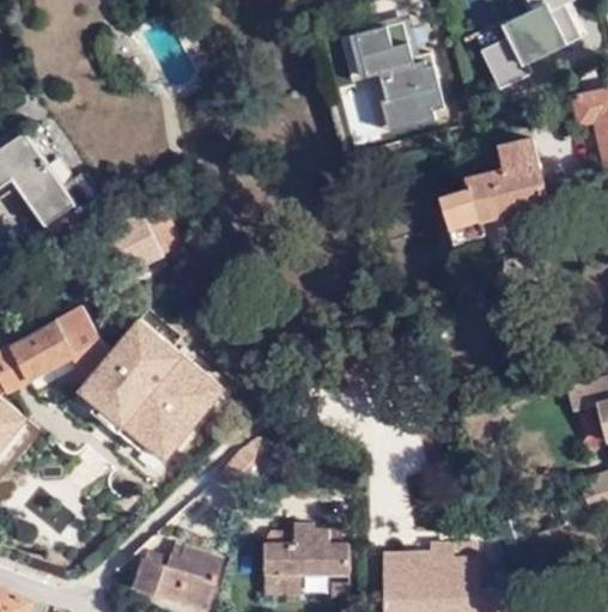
[(461,0),(474,26),(506,11),(502,0),(461,0)]
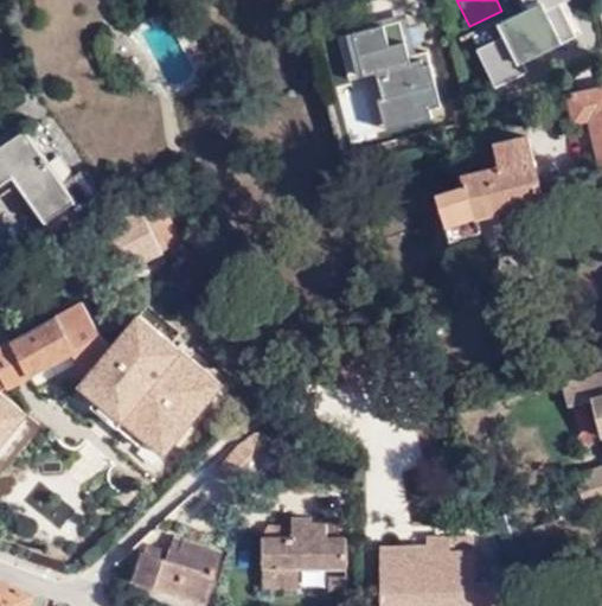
[(568,2),(567,0),(516,0),(523,12),(490,29),(498,42),(471,53),(491,94),(526,77),(520,68),(572,42),(555,10),(568,2)]
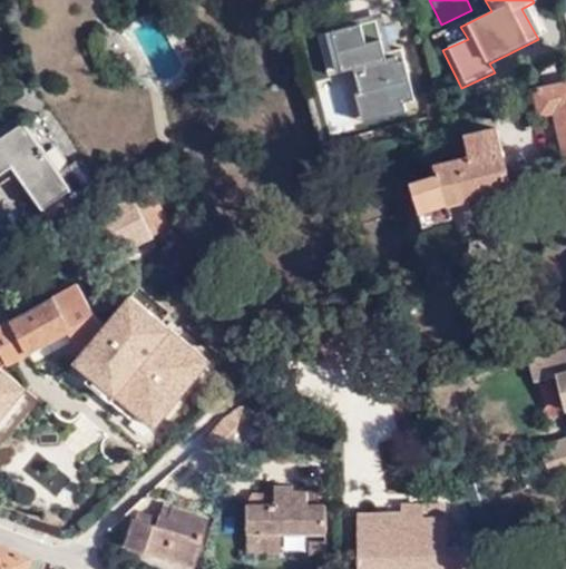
[(381,56),(373,20),(316,36),(327,77),(349,71),(360,127),(403,117),(400,105),(411,102),(400,51),(381,56)]
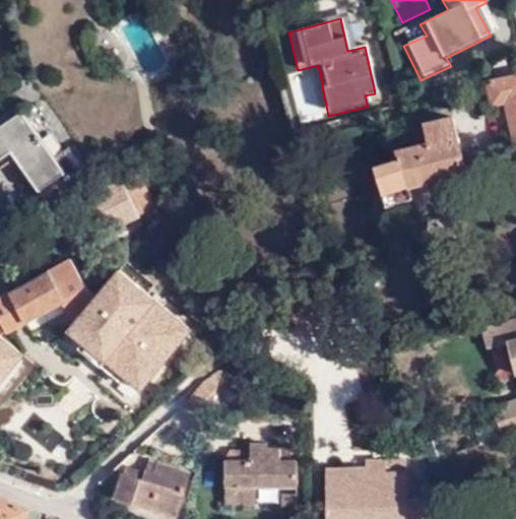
[(515,114),(515,74),(486,81),(491,105),(504,102),(507,116),(515,114)]
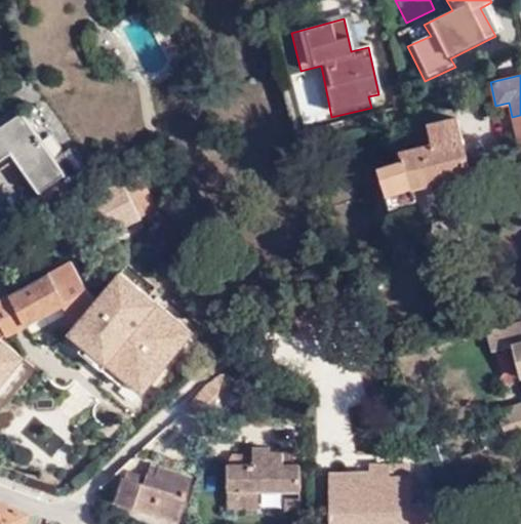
[(69,183),(16,104),(0,114),(0,144),(1,143),(41,200),(69,183)]
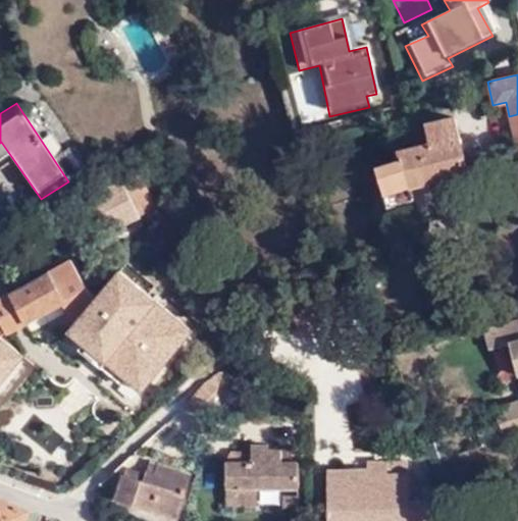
[(517,114),(509,116),(515,145),(517,145),(517,114)]
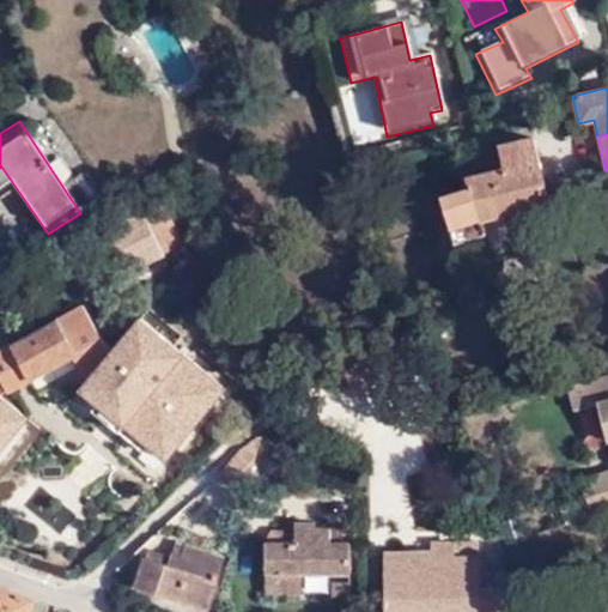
[(467,183),(436,191),(448,238),(481,229),(479,216),(545,200),(530,135),(497,144),(503,164),(464,175),(467,183)]
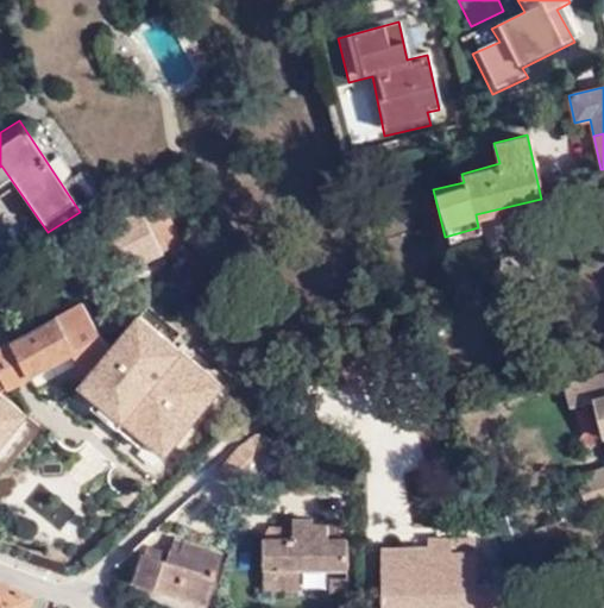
[(170,238),(150,201),(95,229),(115,267),(170,238)]
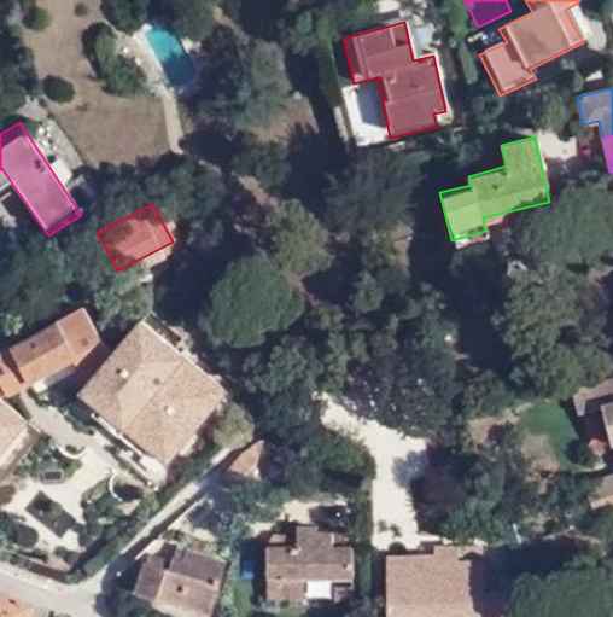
[(7,348),(25,382),(70,358),(85,384),(107,356),(81,307),(7,348)]
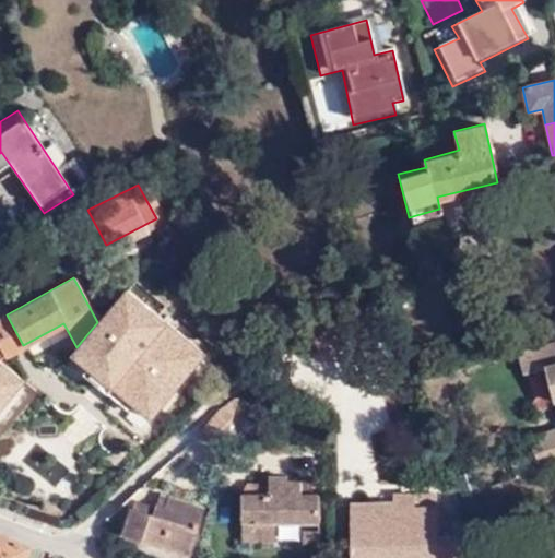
[(82,374),(128,411),(132,405),(149,418),(201,353),(124,289),(97,322),(77,347),(70,355),(86,368),(82,374)]
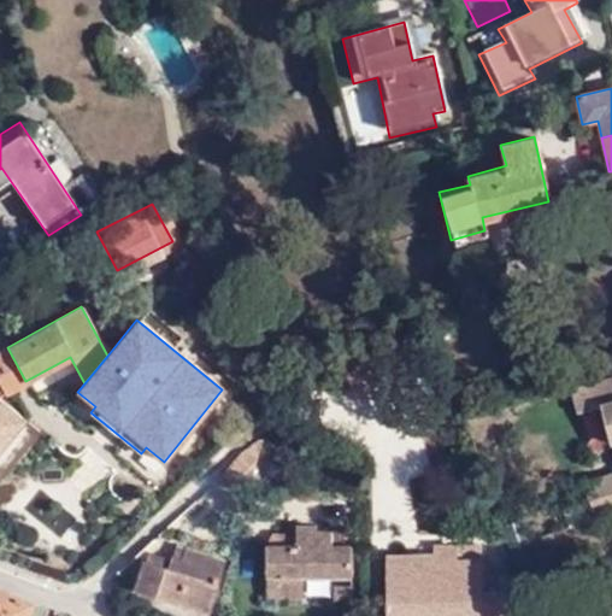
[(25,381),(7,347),(0,351),(0,369),(11,389),(25,381)]
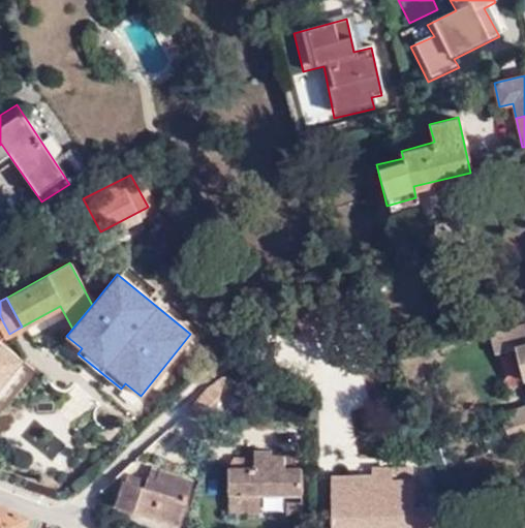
[(0,338),(9,334),(0,316),(0,338)]
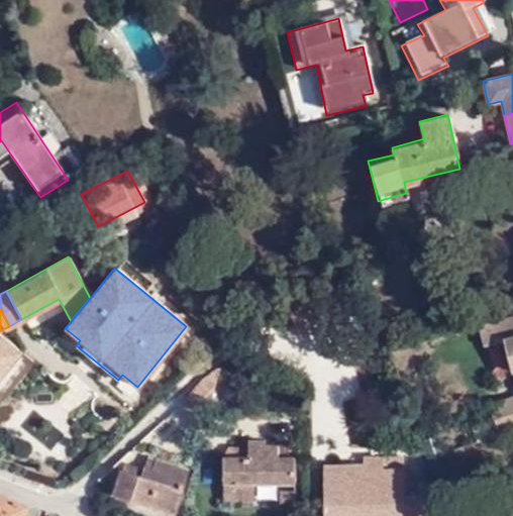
[(512,310),(478,321),(484,343),(503,338),(512,369),(512,368),(512,310)]
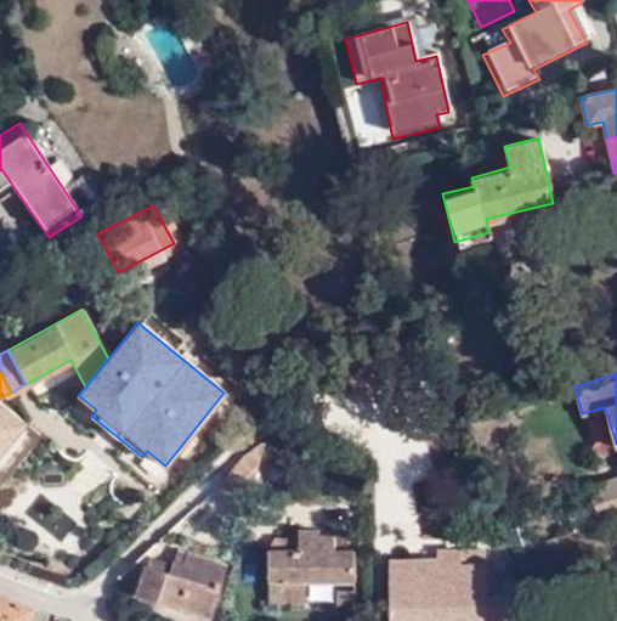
[(0,450),(23,424),(0,404),(0,450)]
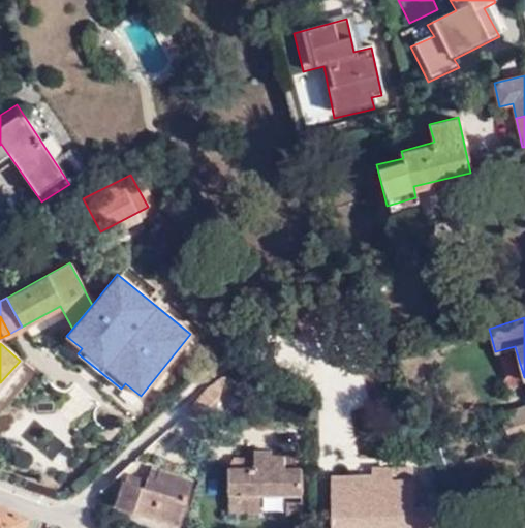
[(0,406),(31,373),(23,366),(0,390),(0,406)]
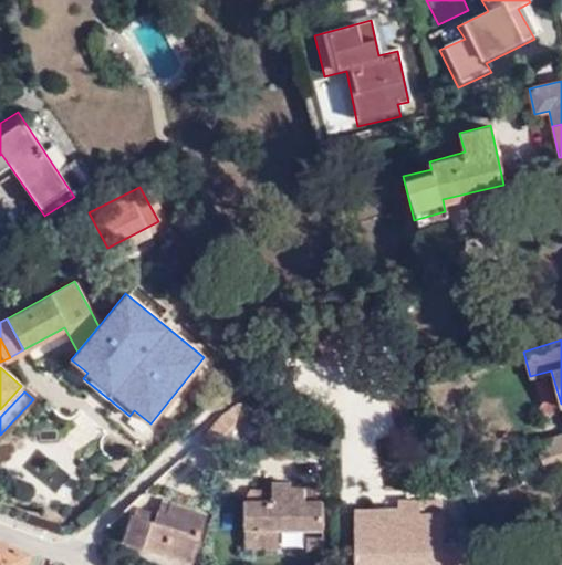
[(219,414),(236,404),(237,398),(219,414)]
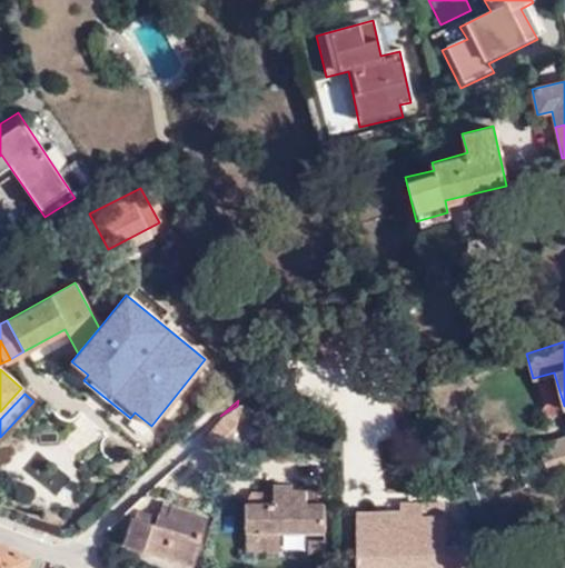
[(224,457),(237,406),(220,416),(211,425),(201,436),(224,457)]
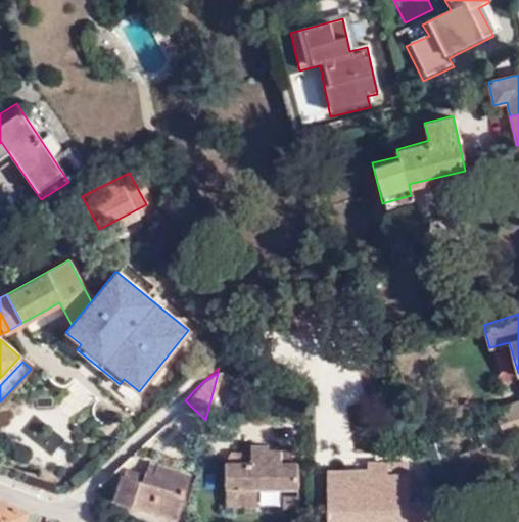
[(518,432),(518,396),(493,406),(505,437),(518,432)]
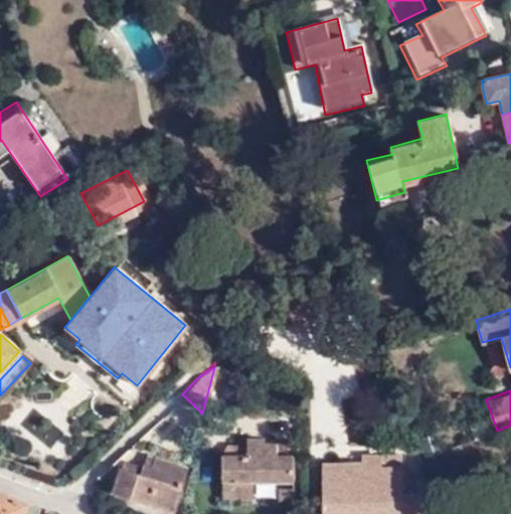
[(243,438),(243,455),(221,455),(220,498),(243,499),(243,479),(290,480),(291,442),(263,442),(263,438),(243,438)]
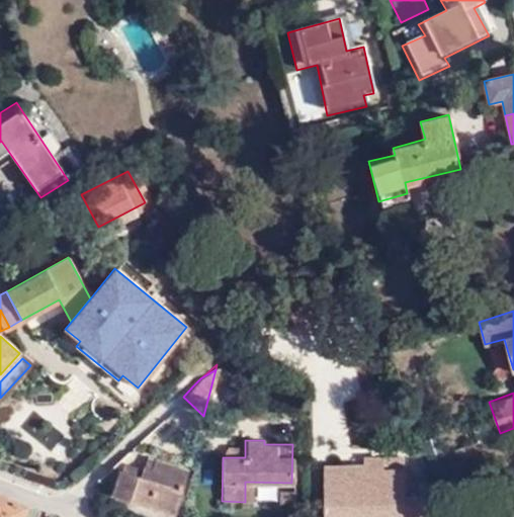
[(110,493),(171,513),(184,470),(152,459),(144,457),(141,468),(138,477),(118,469),(110,493)]
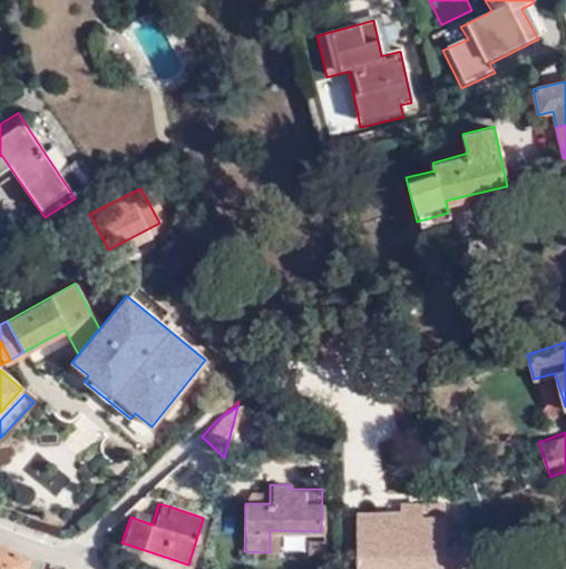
[(470,568),(458,536),(443,536),(442,507),(427,507),(427,517),(417,517),(417,511),(400,511),(357,512),(357,568),(470,568)]
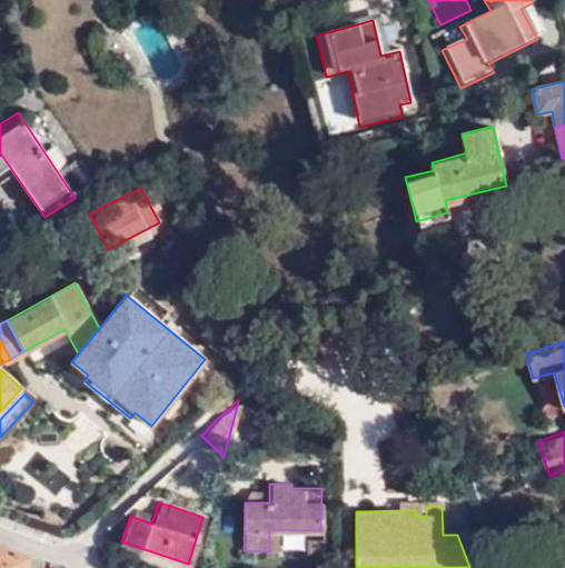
[(426,516),(426,506),(416,506),(416,510),(416,516),(426,516)]
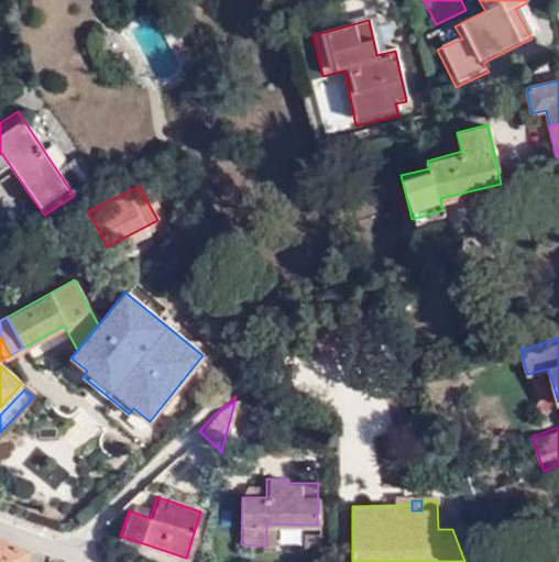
[(130,510),(150,518),(153,509),(133,503),(130,510)]
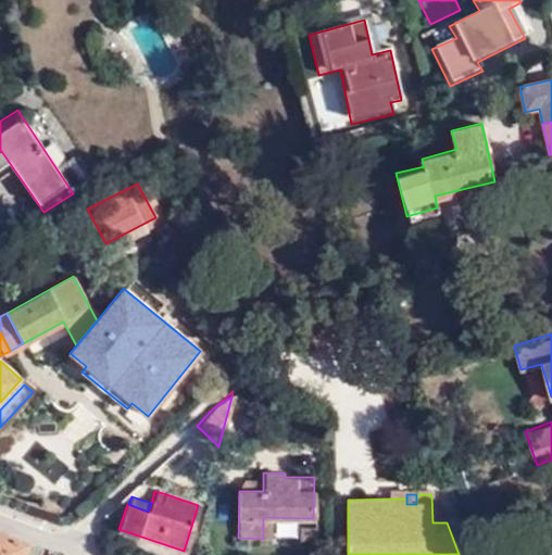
[(472,508),(462,512),(465,521),(476,518),(472,508)]
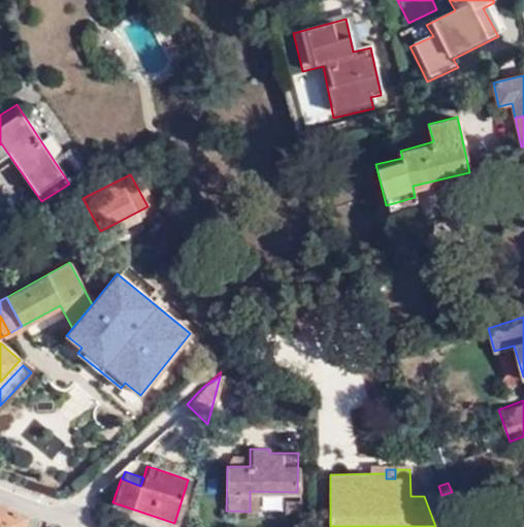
[(438,496),(424,496),(435,526),(451,526),(438,496)]
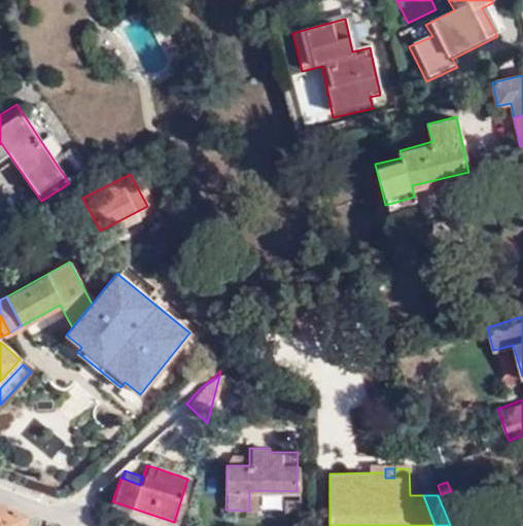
[(297,511),(297,496),(280,496),(280,511),(297,511)]
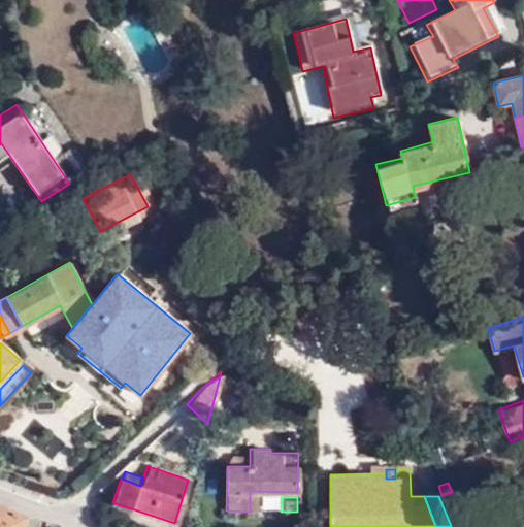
[(33,526),(37,519),(0,504),(0,526),(33,526)]
